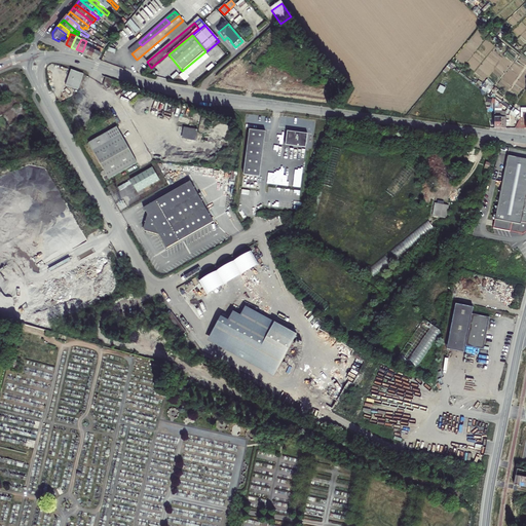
[(91,43),(86,41),(82,51),(87,54),(91,43)]
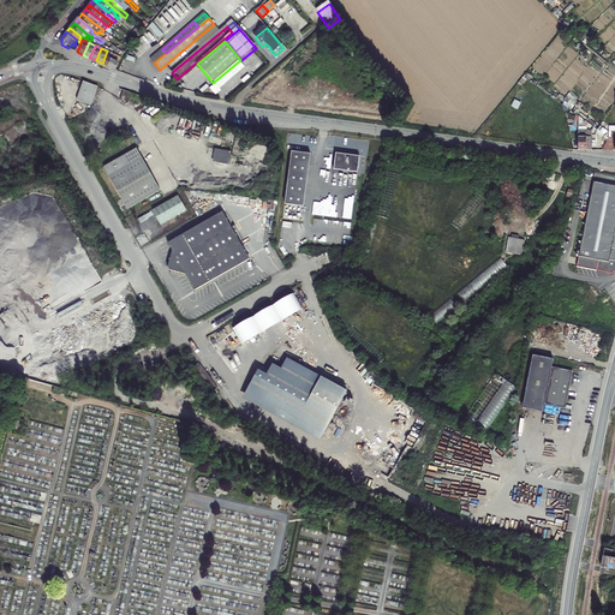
[(154,63),(166,53),(162,49),(150,59),(154,63)]
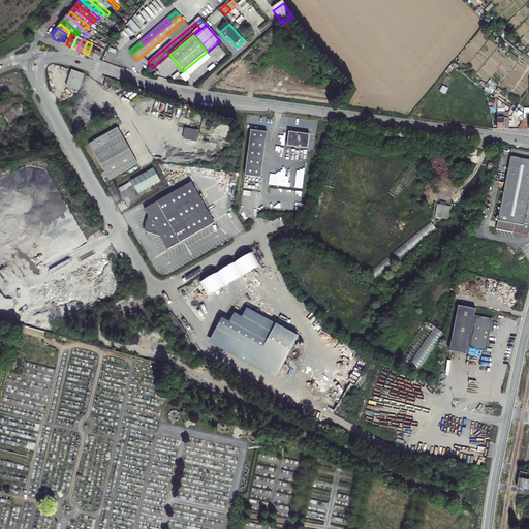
[(98,47),(92,43),(88,55),(93,57),(98,47)]
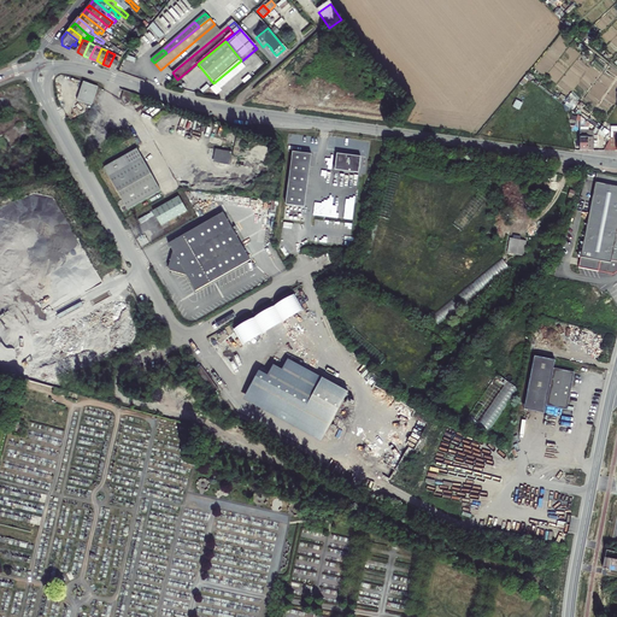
[(109,66),(116,70),(121,57),(115,54),(109,66)]
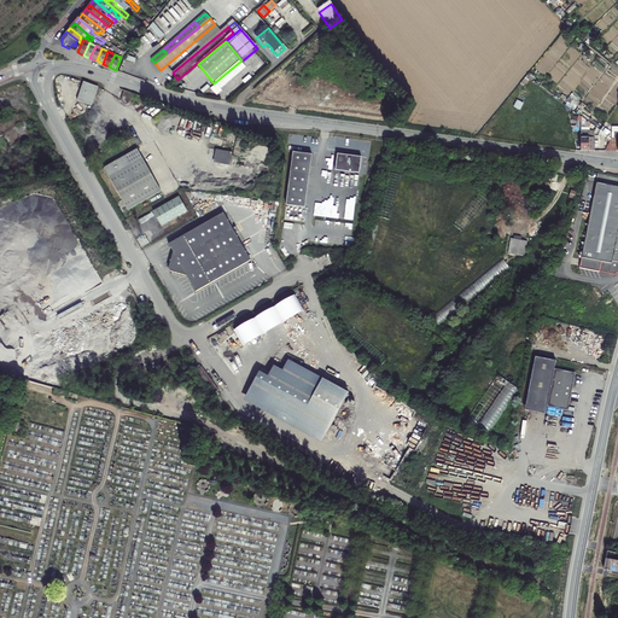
[(99,87),(83,82),(77,100),(92,106),(99,87)]
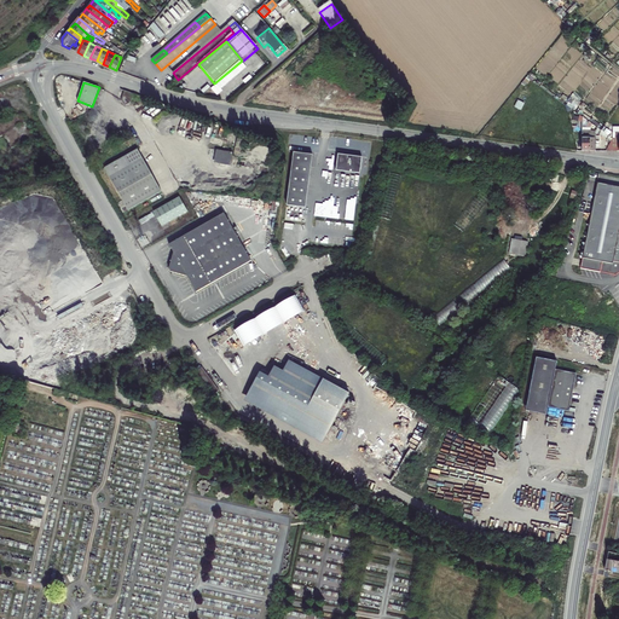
[(524,86),(514,108),(521,110),(531,90),(524,86)]
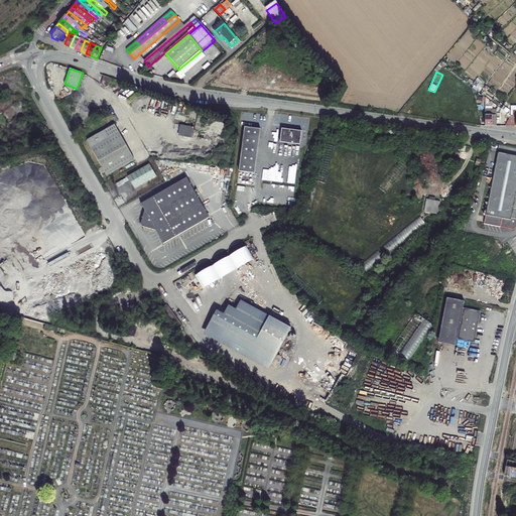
[(111,78),(104,76),(101,84),(103,89),(109,86),(111,78)]
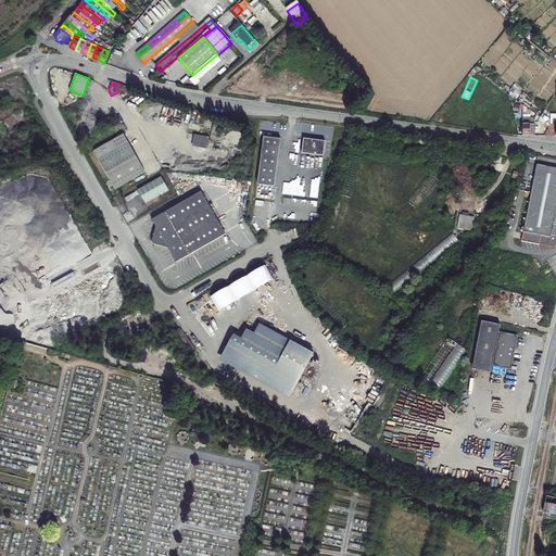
[(522,118),(522,136),(533,136),(533,124),(533,116),(548,127),(550,124),(539,117),(534,113),(522,105),(522,114),(522,118)]
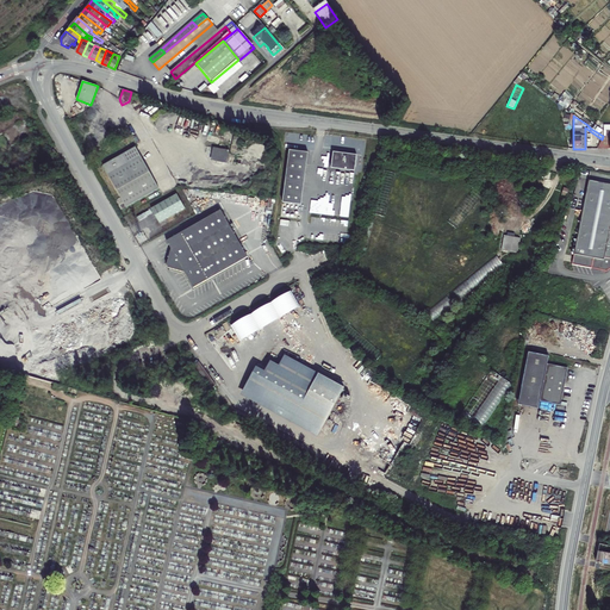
[(596,149),(609,149),(609,130),(607,131),(603,136),(602,139),(596,149)]
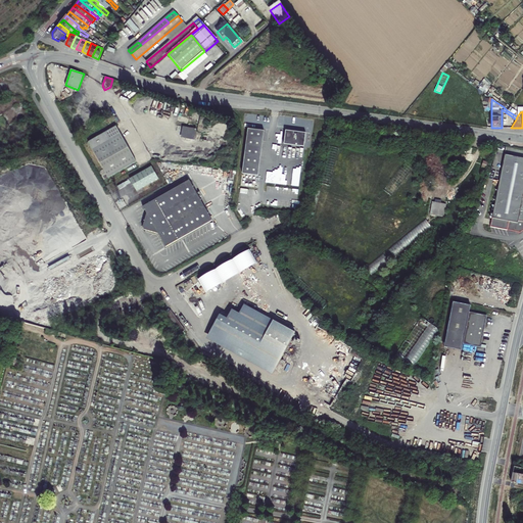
[(115,126),(104,133),(108,140),(120,134),(115,126)]
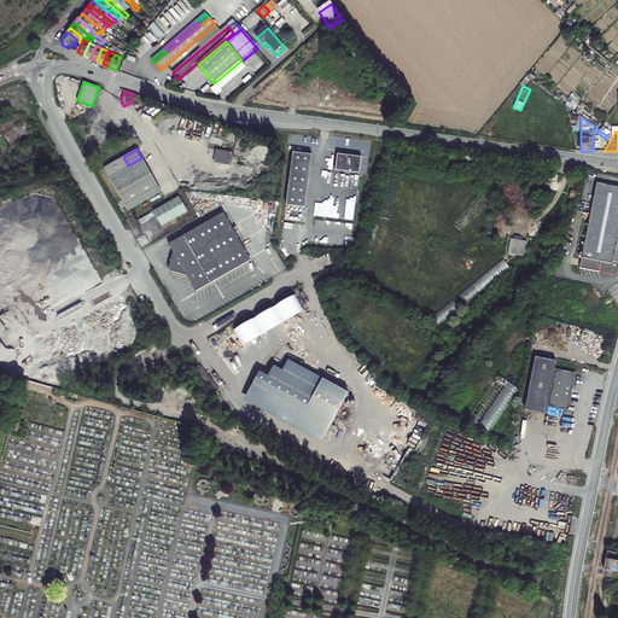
[(214,164),(231,165),(232,152),(215,151),(214,164)]
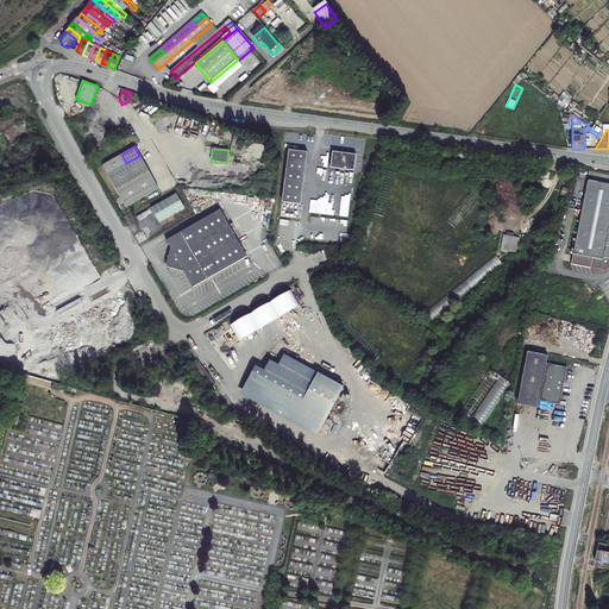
[(282,202),(301,205),(308,152),(289,150),(282,202)]
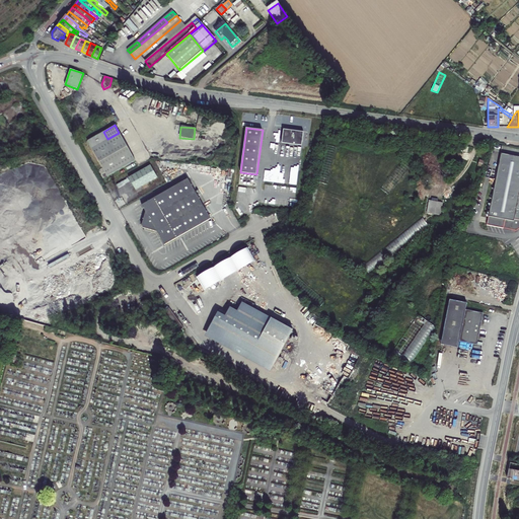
[(303,132),(284,130),(282,143),(302,145),(303,132)]
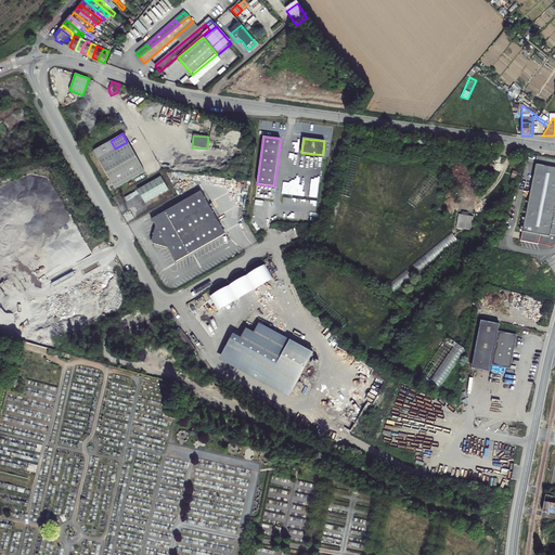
[(114,189),(144,171),(127,142),(115,149),(111,141),(92,151),(114,189)]
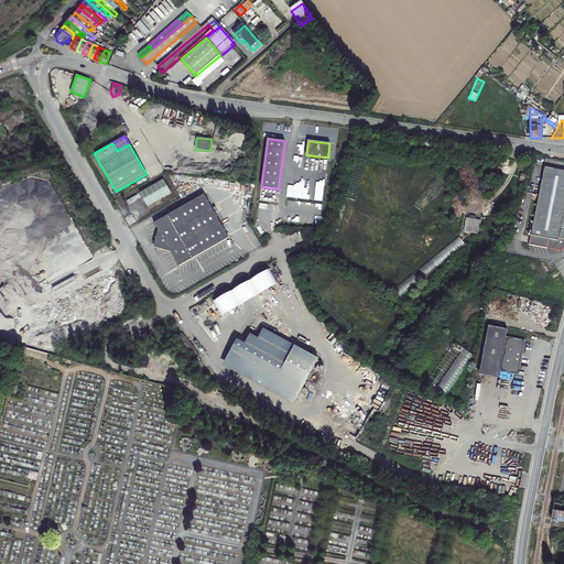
[(563,170),(543,167),(532,246),(563,250),(563,170)]
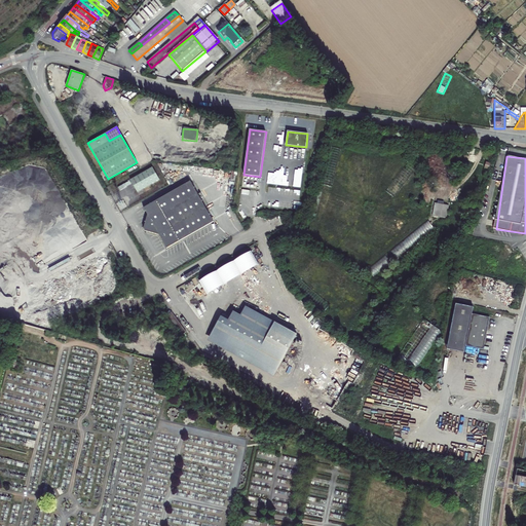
[(159,180),(152,166),(129,179),(137,192),(159,180)]
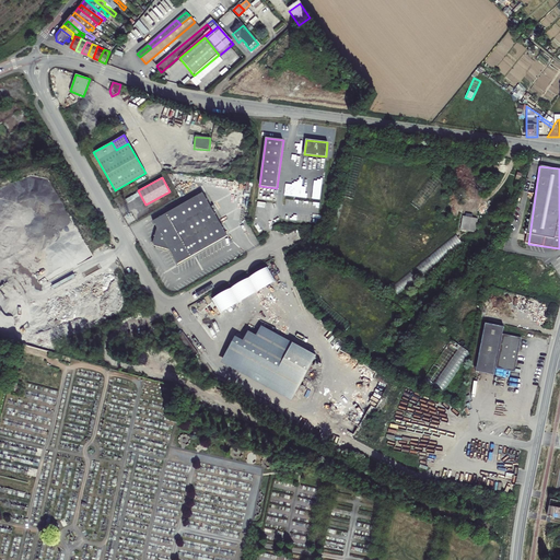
[(155,228),(152,242),(154,244),(168,249),(176,263),(226,234),(201,191),(152,220),(155,228)]
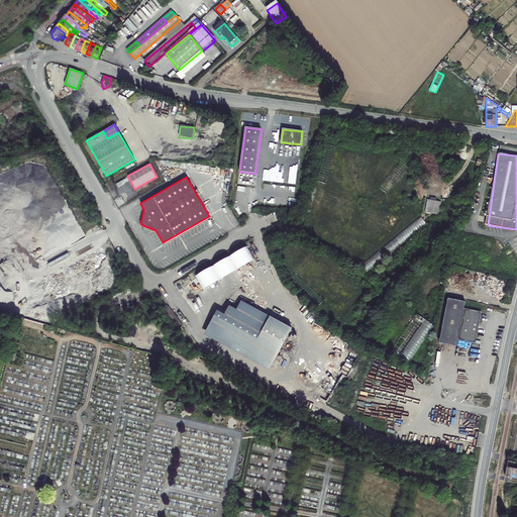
[(442,201),(427,199),(425,213),(440,215),(442,201)]
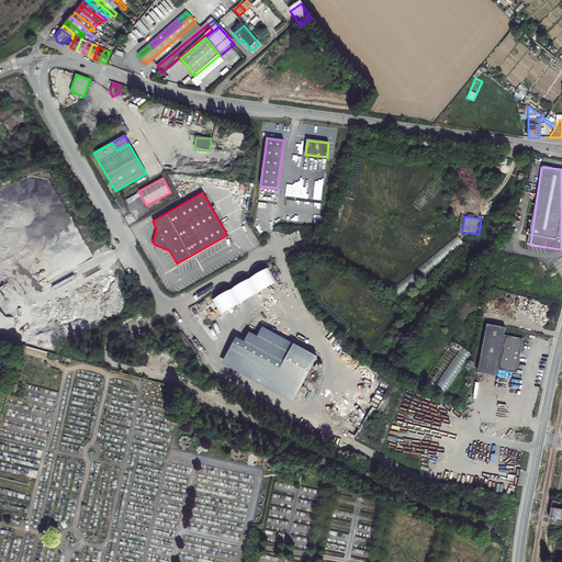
[(400,296),(427,273),(424,271),(427,269),(423,263),(393,288),(400,296)]
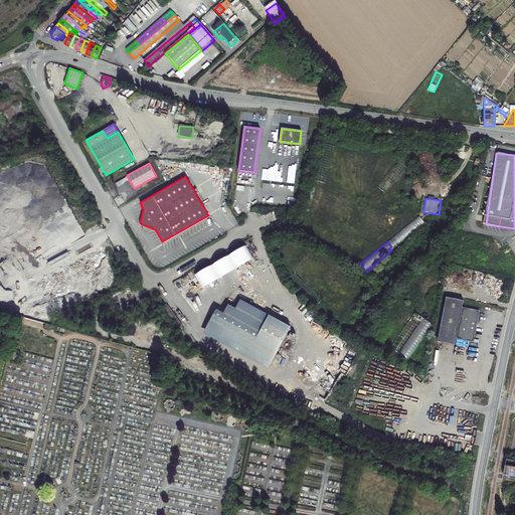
[(92,246),(36,274),(53,308),(58,306),(60,309),(111,285),(92,246)]
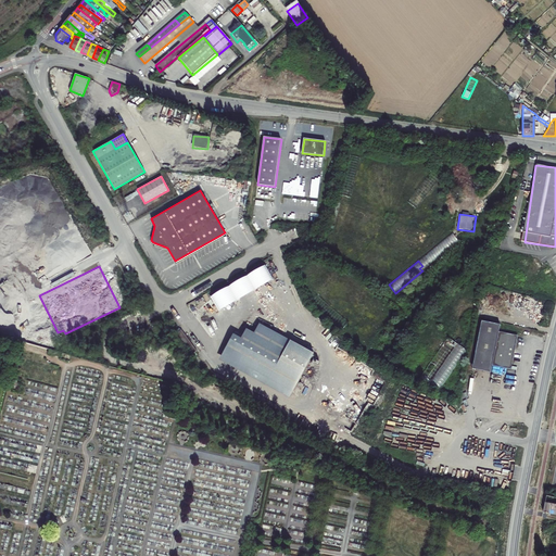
[(497,323),(479,319),(470,367),(489,371),(490,364),(508,367),(515,333),(496,330),(497,323)]
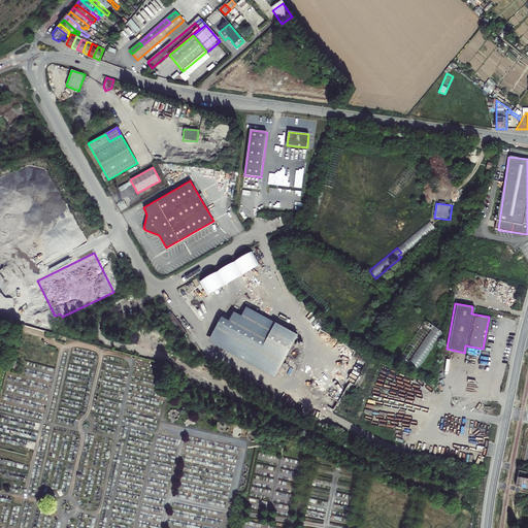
[(212,336),(279,372),(299,336),(248,307),(242,317),(235,312),(230,322),(223,318),(212,336)]
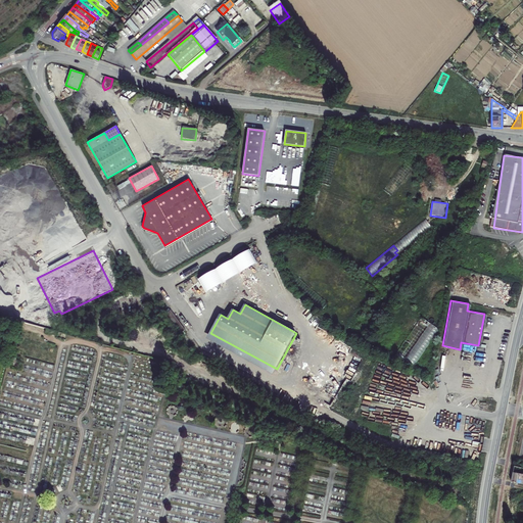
[(180,333),(185,329),(171,311),(165,315),(180,333)]
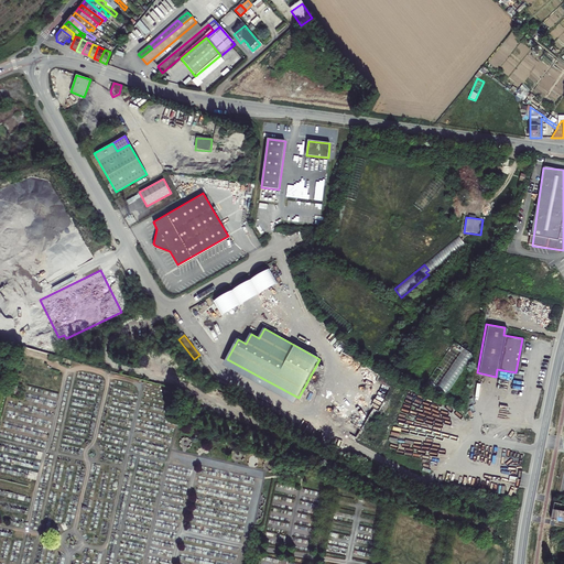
[(453,342),(426,383),(446,396),(473,354),(453,342)]
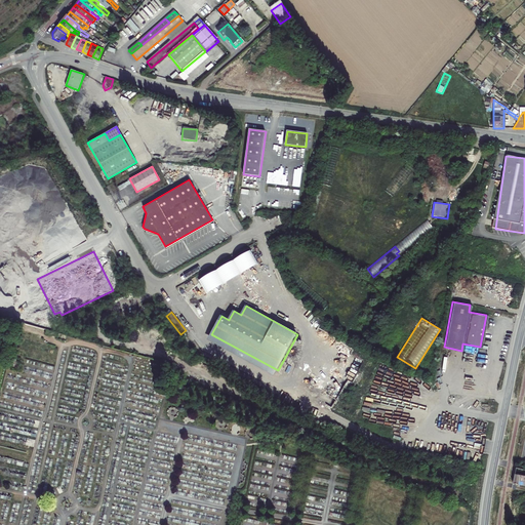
[(524,476),(515,475),(513,483),(524,485),(524,484),(524,482),(524,477),(524,476)]
